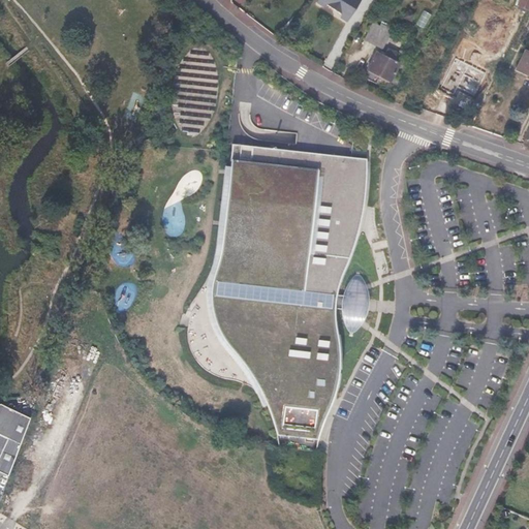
[(361,0),(318,0),(318,1),(324,7),(328,3),(341,12),(341,17),(348,22),(361,0)]
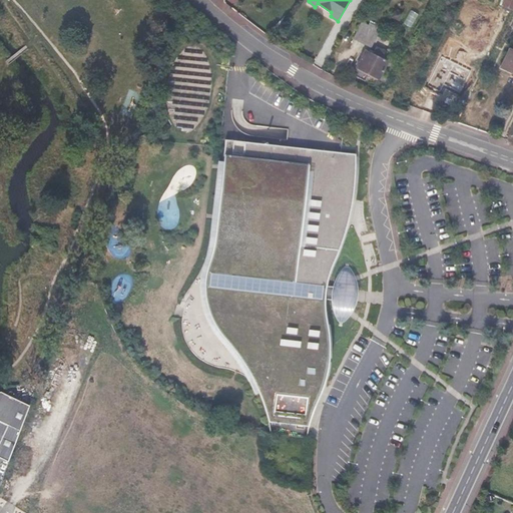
[(512,9),(512,0),(504,0),(502,6),(512,11),(512,9)]
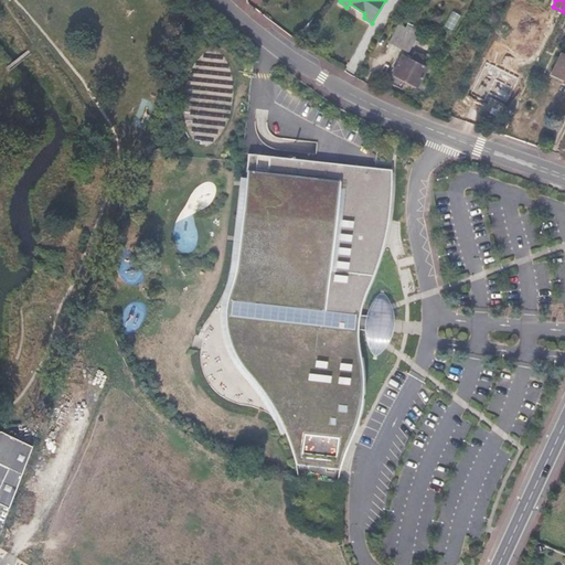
[(518,4),(505,27),(535,42),(547,19),(537,13),(536,14),(518,4)]
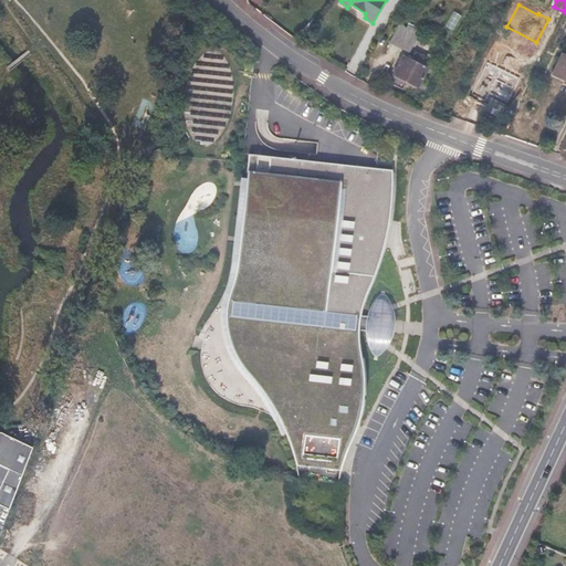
[(439,22),(442,16),(436,11),(432,19),(439,22)]
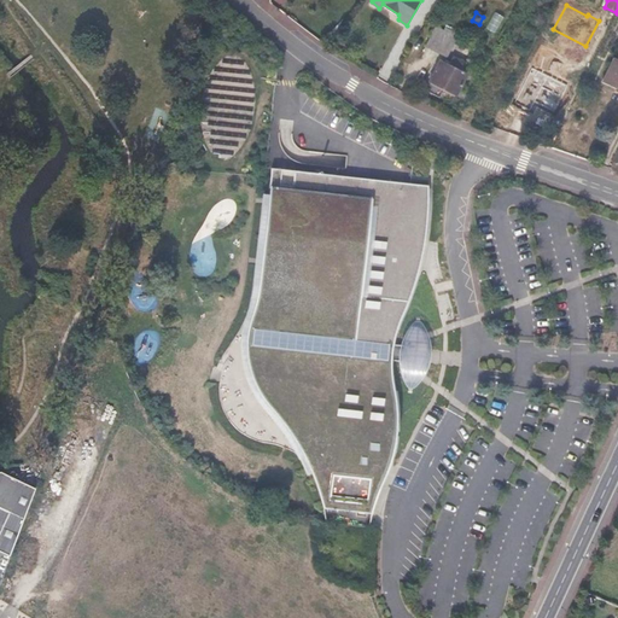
[(435,30),(426,46),(438,52),(449,34),(455,38),(458,34),(447,29),(444,31),(443,35),(435,30)]
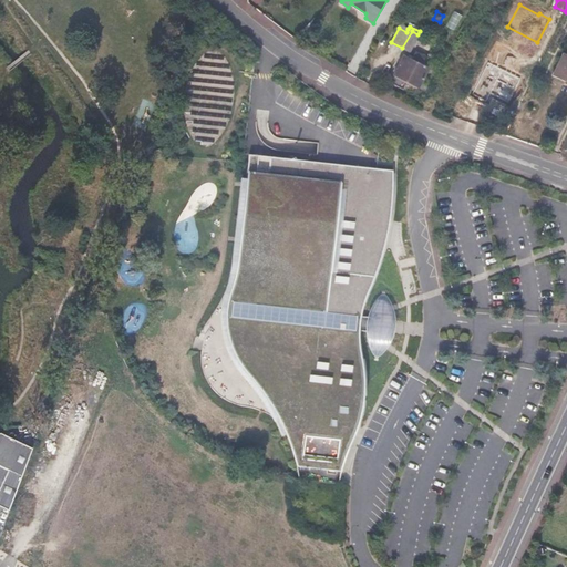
[(416,37),(418,34),(412,31),(402,48),(410,52),(418,38),(416,37)]
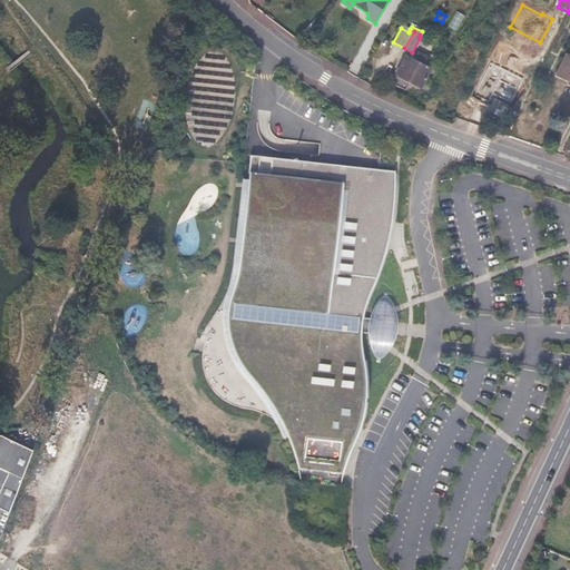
[(425,67),(429,59),(418,52),(415,57),(411,55),(410,58),(405,56),(395,75),(421,88),(431,70),(425,67)]
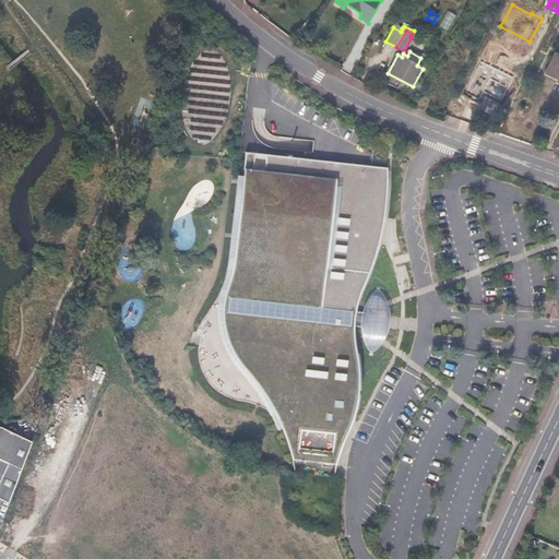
[(558,55),(555,54),(546,73),(558,80),(558,55)]
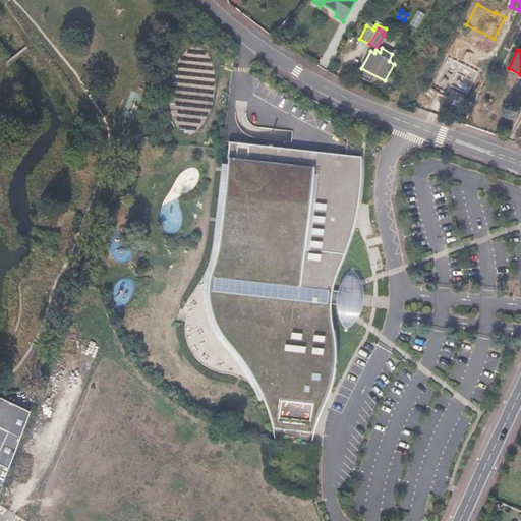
[(362,156),(228,140),(217,249),(212,268),(208,286),(210,306),(219,331),(229,343),(245,363),(259,390),(268,408),(273,430),(313,432),(320,412),(328,391),(332,368),(335,348),(333,330),(332,314),(332,297),(334,277),(344,255),(354,225),(359,199),(363,174),(362,156)]
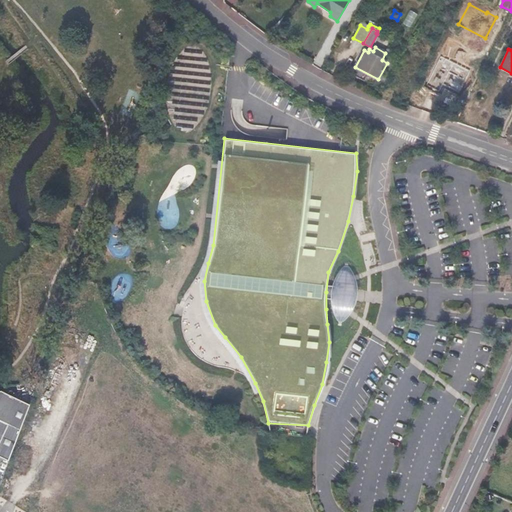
[(357,285),(353,273),(350,267),(344,267),(341,268),(333,280),(331,288),(330,296),(331,308),(336,318),(338,321),(342,321),(344,320),(351,310),(356,298),(357,285)]
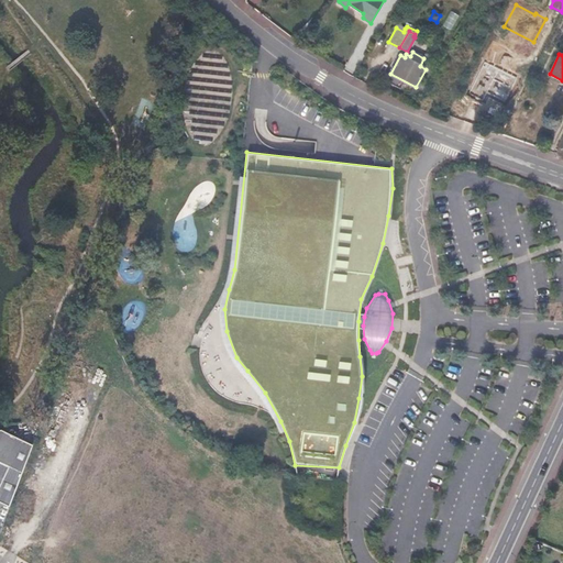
[(0,459),(21,468),(31,442),(0,431),(0,430),(0,459)]
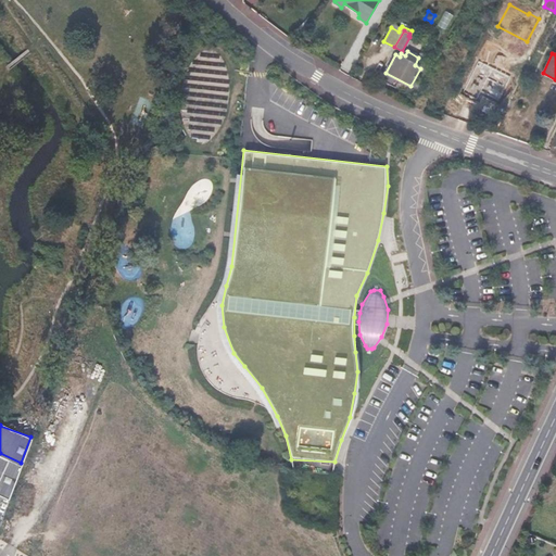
[(21,463),(0,453),(0,494),(9,497),(21,463)]
